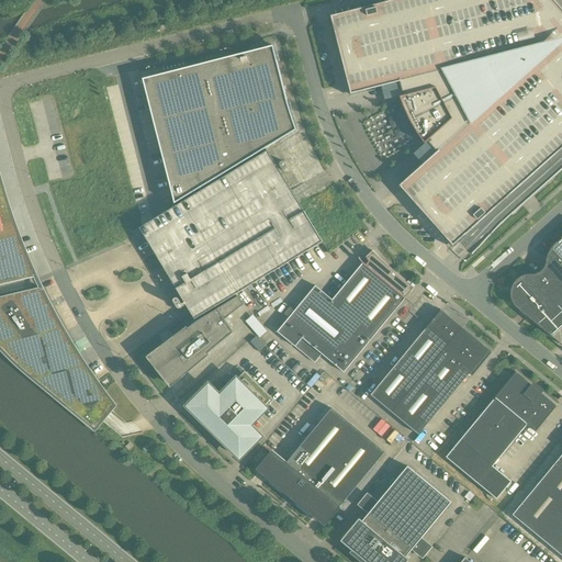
[(505,221),(561,169),(561,9),(553,0),(393,0),(332,17),(341,55),(351,94),(367,90),(400,81),(402,89),(404,96),(400,97),(405,109),(411,121),(417,133),(425,144),(428,142),(434,148),(437,152),(400,186),(453,246),(459,240),(467,248),(472,255),(499,225),(505,221)]
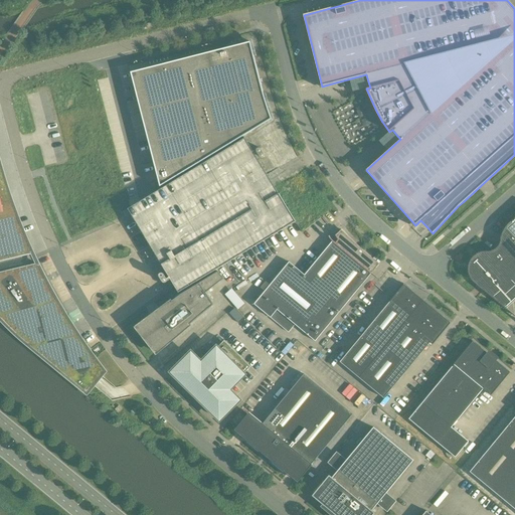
[(264,96),(250,41),(131,72),(160,186),(272,119),(268,108),(264,96)]
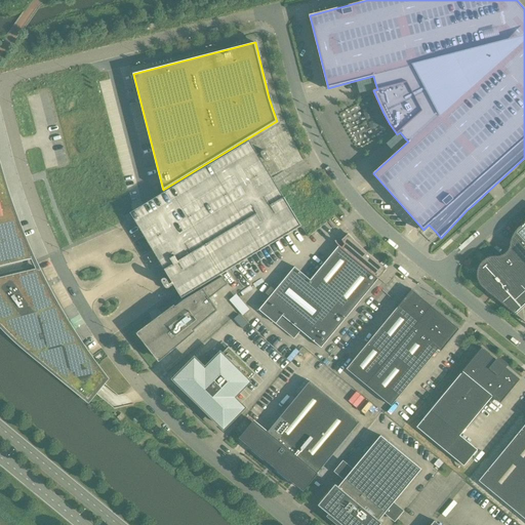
[(381,125),(382,127),(386,126),(376,101),(369,104),(371,109),(365,111),(371,128),(381,125)]
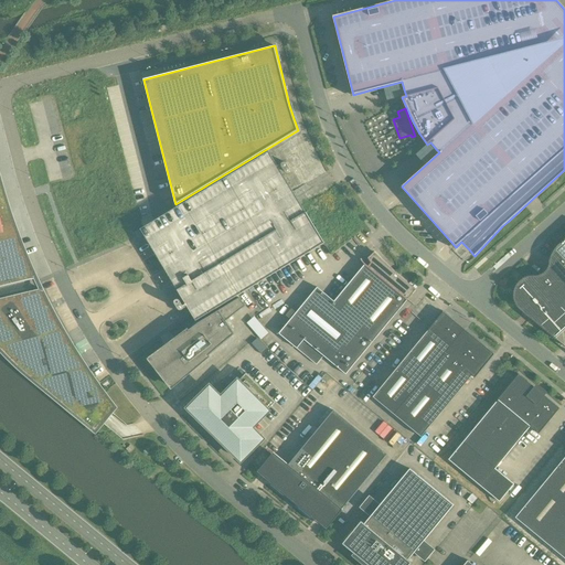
[(138,227),(141,234),(177,292),(193,320),(247,289),(323,243),(300,204),(268,151),(151,220),(142,224),(138,227)]
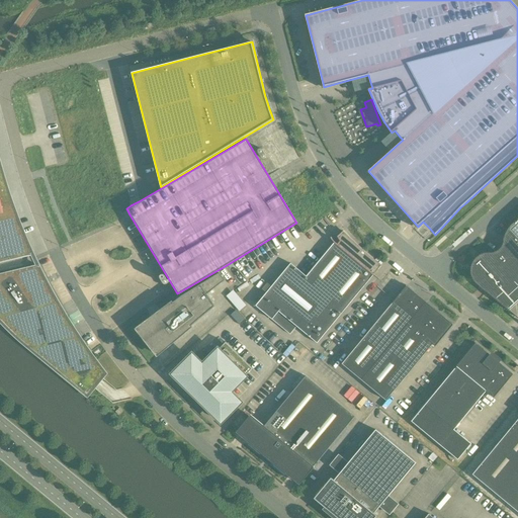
[(0,263),(32,256),(8,193),(0,166),(0,263)]
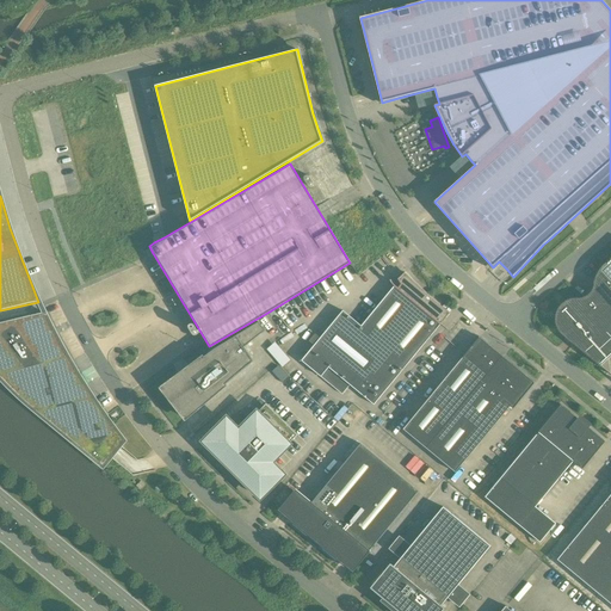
[(610,258),(605,264),(603,266),(600,269),(599,271),(598,273),(597,276),(596,278),(594,281),(594,283),(594,284),(593,287),(593,288),(592,290),(592,291),(591,292),(590,294),(588,295),(586,296),(582,297),(580,298),(578,300),(574,300),(572,300),(568,300),(567,301),(566,302),(563,302),(562,303),(561,304),(560,306),(559,308),(559,309),(557,310),(556,312),(556,314),(555,315),(555,318),(555,320),(555,321),(556,323),(556,326),(557,328),(559,329),(560,332),(561,334),(562,335),(565,337),(566,338),(600,366),(610,356),(610,258)]
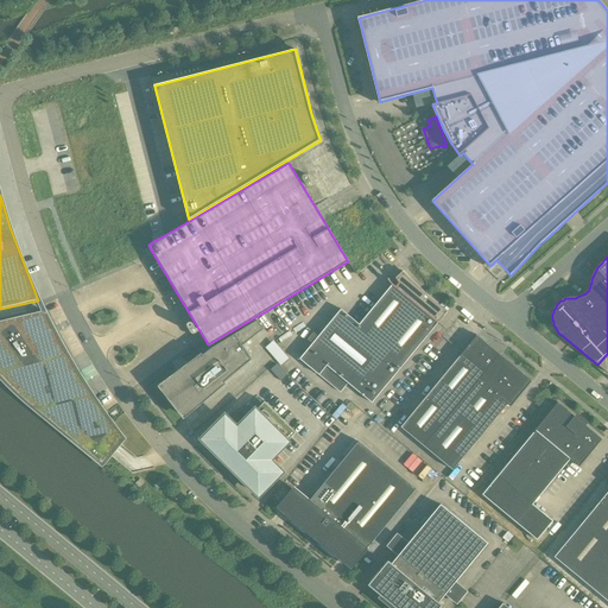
[(373,404),(448,312),(439,305),(431,298),(424,291),(417,285),(410,278),(403,271),(397,278),(397,279),(392,284),(390,280),(388,282),(392,285),(360,324),(340,309),(299,359),(320,375),(328,366),(373,404)]
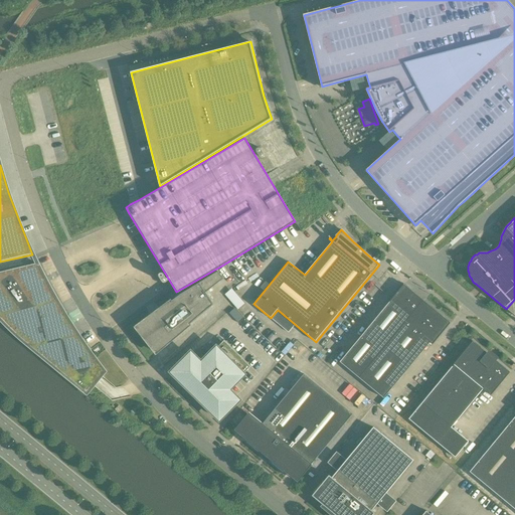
[(37,264),(0,272),(0,317),(17,335),(87,393),(105,371),(99,365),(94,358),(86,347),(79,337),(71,325),(66,317),(61,309),(56,300),(49,288),(43,276),(37,264)]
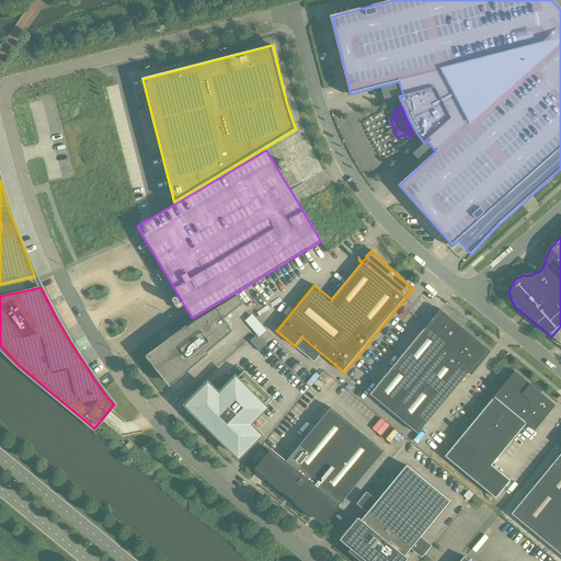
[(149,356),(158,368),(170,385),(185,371),(232,332),(225,319),(243,304),(238,296),(197,320),(173,339),(173,338),(172,338),(171,338),(170,338),(169,338),(169,339),(168,340),(168,341),(169,341),(169,342),(149,356)]
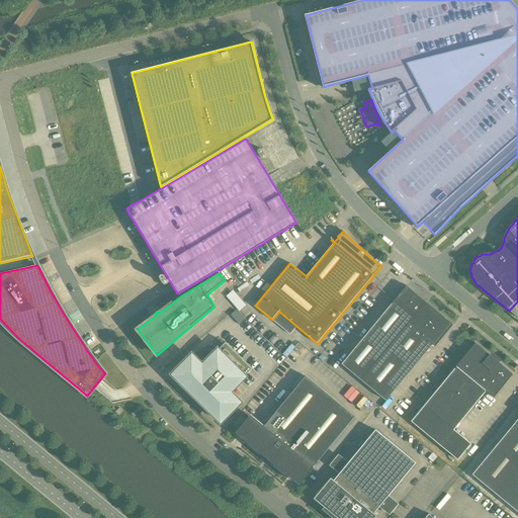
[(341,363),(386,401),(432,344),(435,347),(453,325),(407,286),(341,363)]
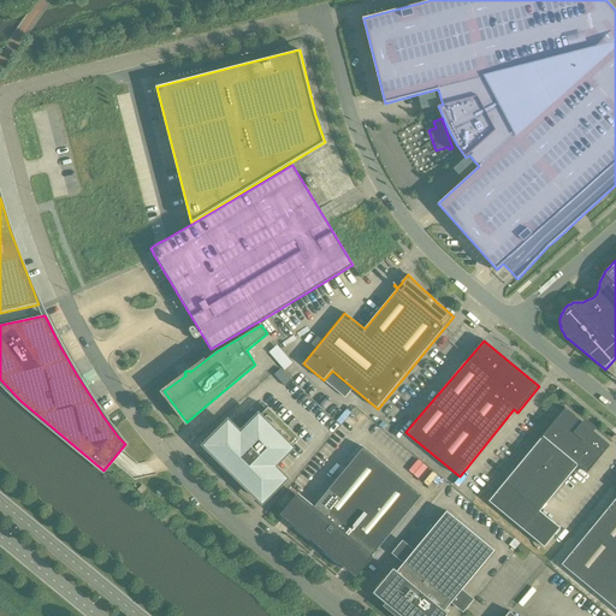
[(285,368),(294,362),(278,345),(271,351),(285,368)]
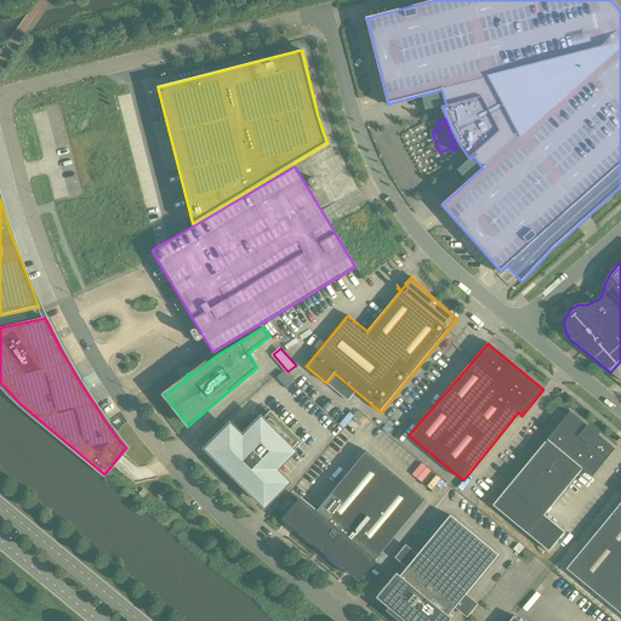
[(283,372),(277,377),(288,389),(294,383),(283,372)]
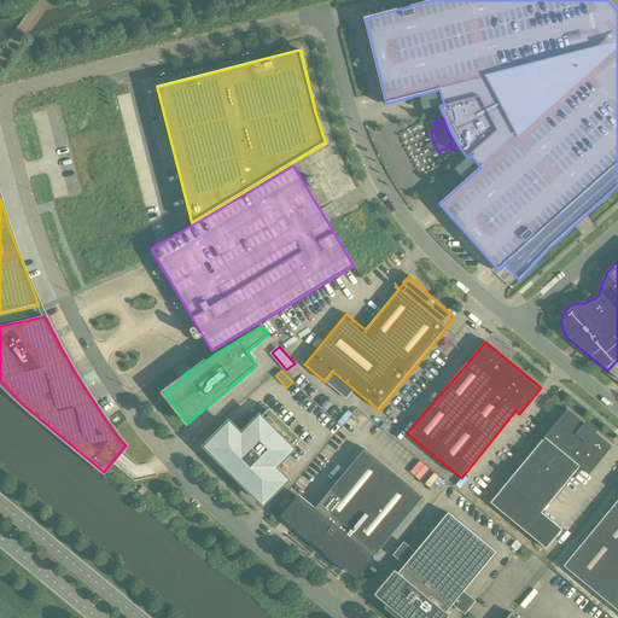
[(586,425),(567,409),(544,437),(490,503),(547,549),(553,540),(563,530),(542,513),(579,467),(589,474),(612,447),(594,432),(593,433),(584,426),(586,425)]
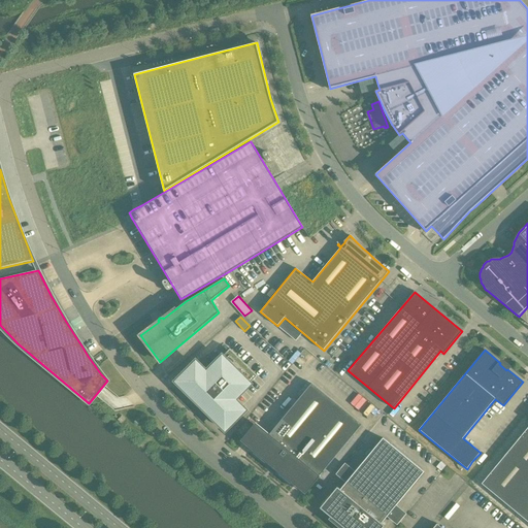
[(194,357),(171,381),(223,433),(246,409),(235,398),(252,383),(221,352),(204,368),(194,357)]
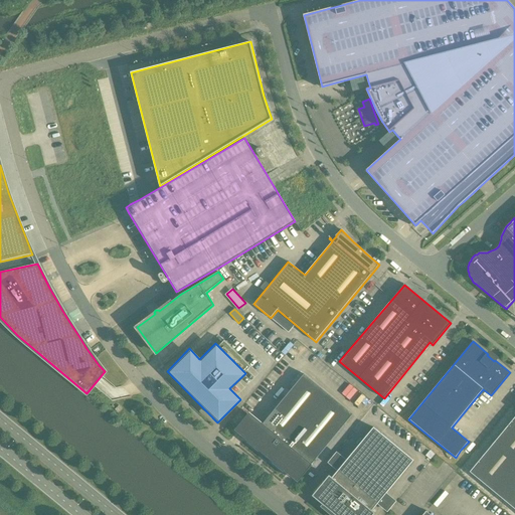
[(304,374),(263,423),(247,411),(232,430),(262,454),(263,453),(265,455),(265,456),(265,457),(266,458),(267,458),(268,458),(269,458),(271,459),(270,461),(296,483),(303,474),(352,414),(304,374)]
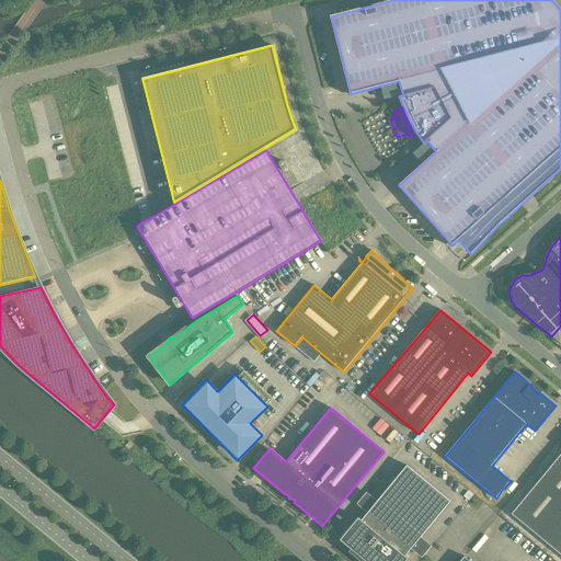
[(560,454),(512,514),(560,554),(560,454)]
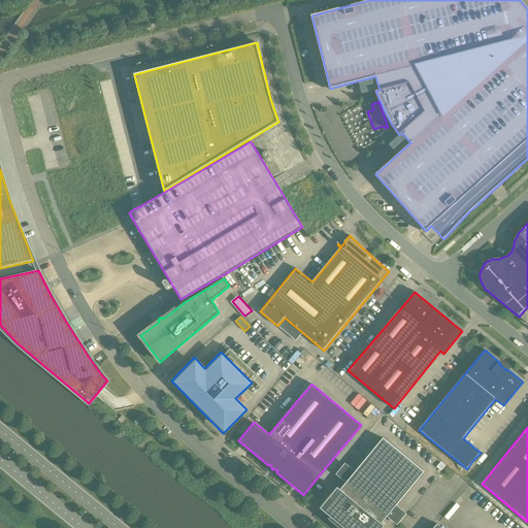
[(382,527),(385,526),(382,524),(387,516),(398,525),(406,515),(396,505),(424,472),(383,438),(356,471),(344,462),(335,474),(347,483),(340,490),(337,487),(320,508),(341,526),(340,527),(339,527),(382,527)]
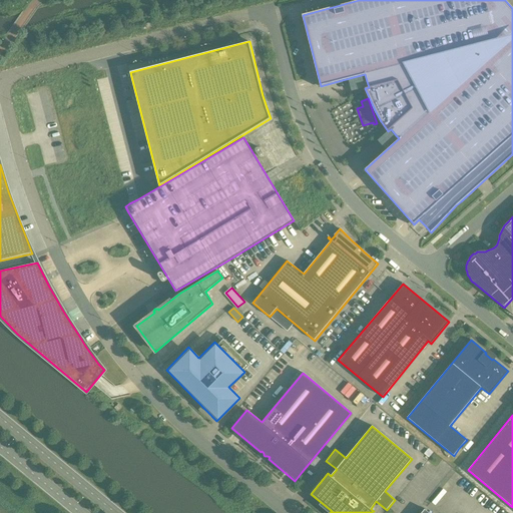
[(426,448),(422,453),(429,458),(433,453),(426,448)]
